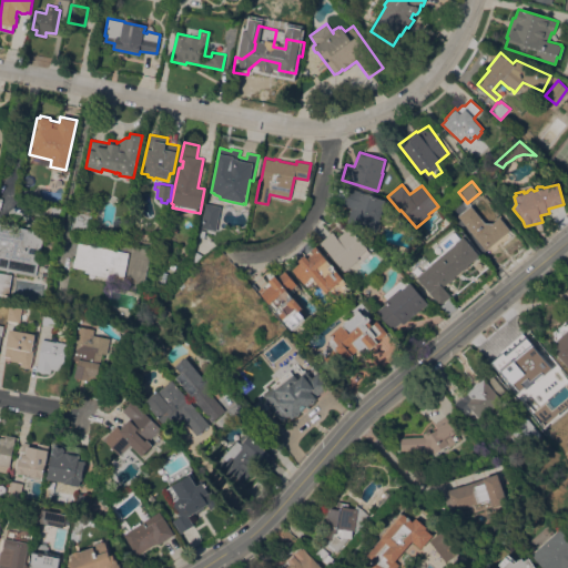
[(351,208),(344,205),(350,188),(364,192),(364,193),(385,200),(379,221),(381,221),(378,231),(376,230),(376,231),(347,221),(351,208)]
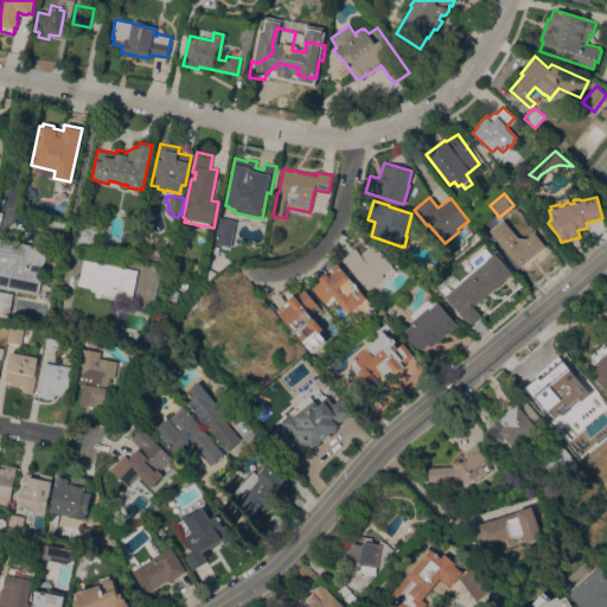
[(236,219),(231,247),(215,243),(219,217),(236,219)]
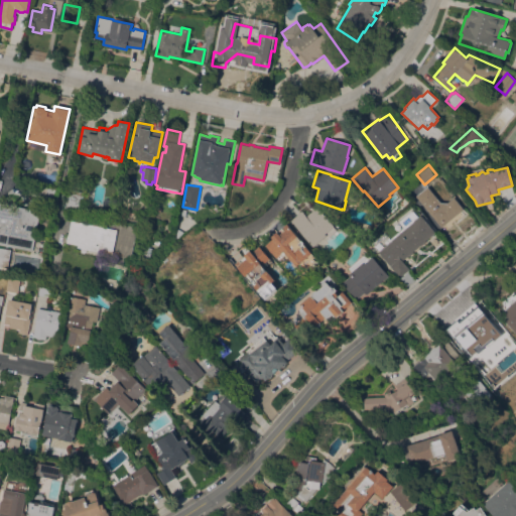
[(38,185),(56,189),(52,207),(35,203),(38,185)]
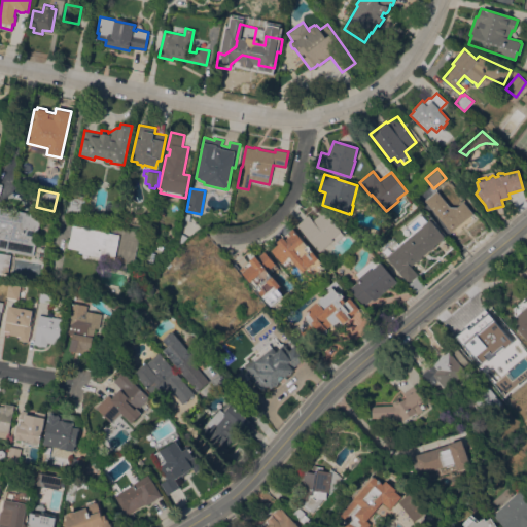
[(456,207),(463,201),(473,213),(451,232),(425,200),(436,190),(450,206),(456,207)]
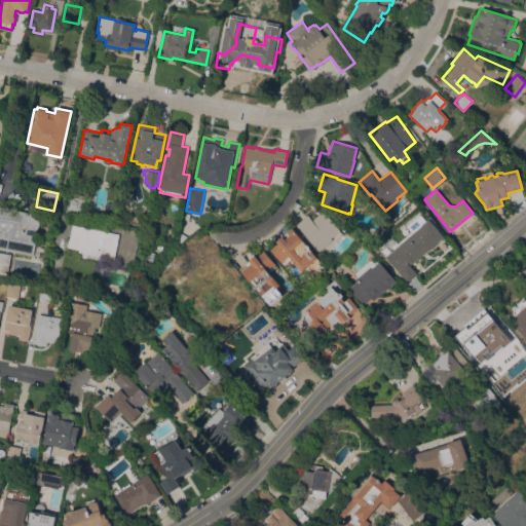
[(70,192),(85,196),(82,214),(66,211),(70,192)]
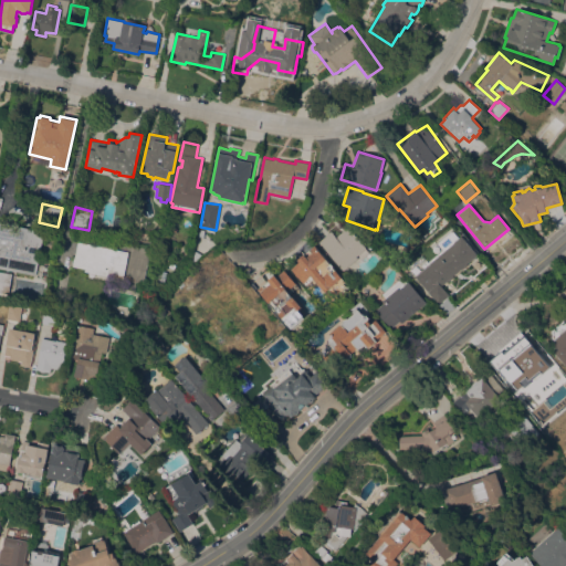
[(0,266),(0,221),(44,231),(35,275),(0,266)]
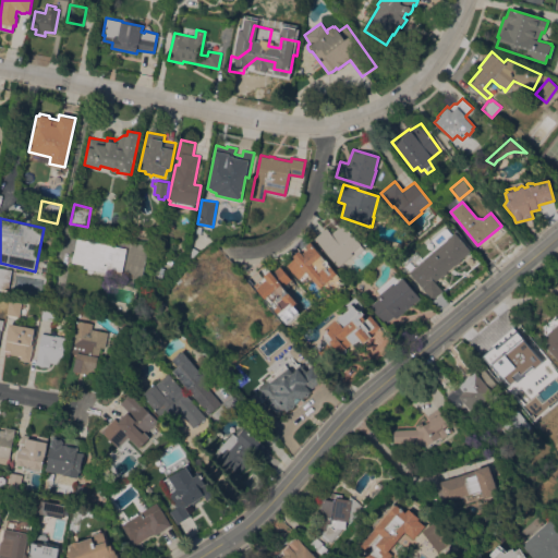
[(362,243),(360,245),(364,250),(354,257),(352,254),(339,266),(314,237),(326,227),(331,233),(344,222),(362,243)]
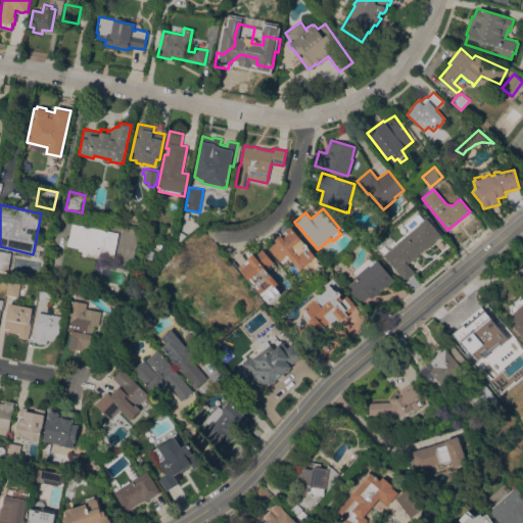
[(389,249),(388,248),(403,236),(403,237),(426,218),(441,235),(408,264),(415,273),(406,281),(383,254),(389,249)]
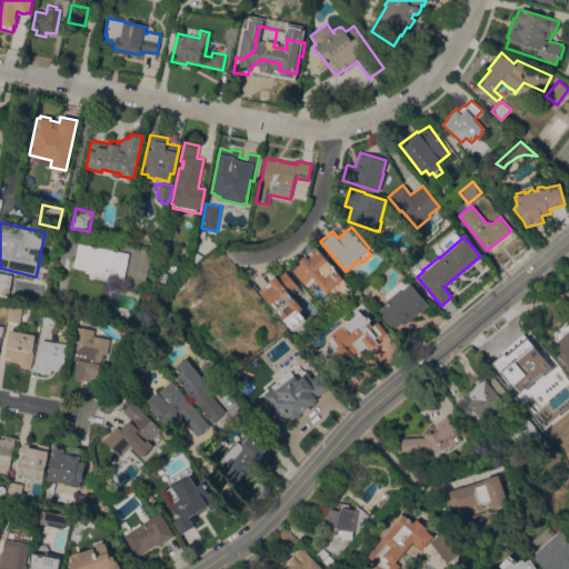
[(85,272),(86,270),(73,267),(78,243),(120,252),(122,245),(150,251),(143,286),(85,272)]
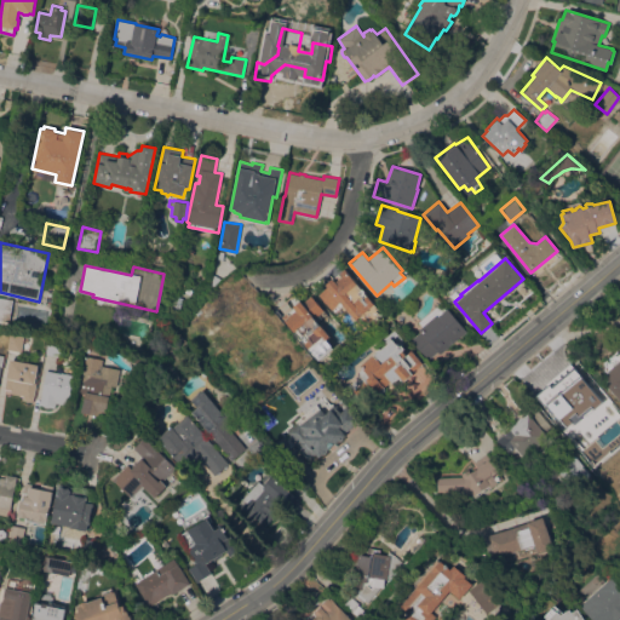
[(385,315),(371,328),(360,316),(356,320),(343,304),(339,306),(337,304),(331,309),(317,292),(339,273),(342,276),(346,271),(385,315)]
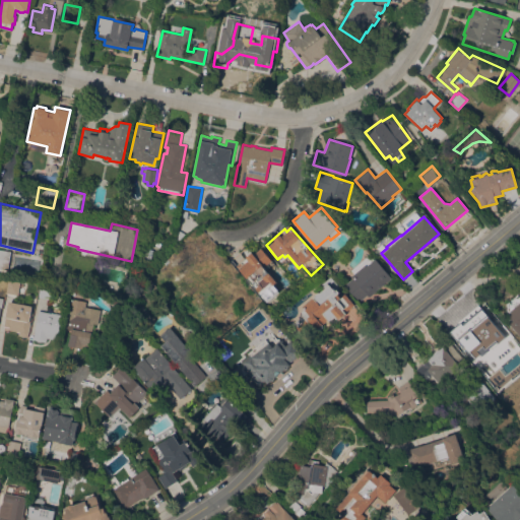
[(149,262),(144,261),(147,248),(153,250),(149,262)]
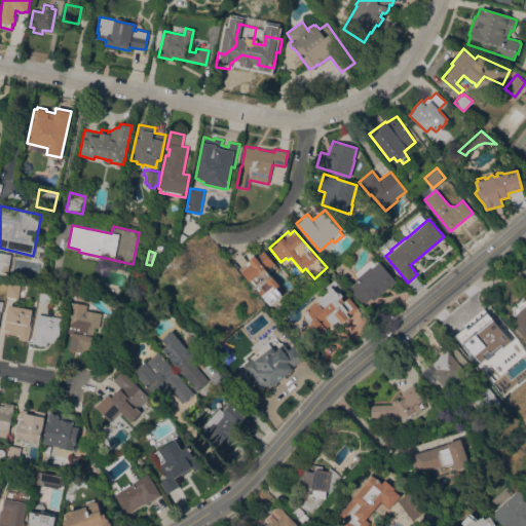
[(239,268),(256,254),(258,256),(264,251),(274,263),(270,266),(272,269),(269,272),(279,285),(276,288),(283,295),(270,305),(239,268)]
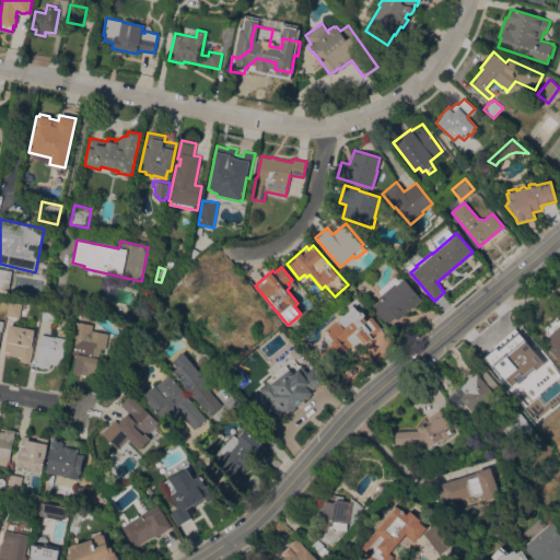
[(9,291),(0,289),(0,268),(12,270),(9,291)]
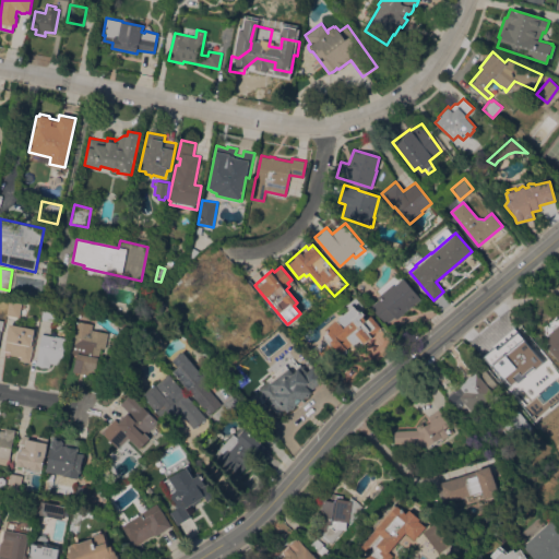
[(403,277),(420,298),(396,319),(394,317),(385,324),(370,307),(379,298),(378,297),(391,284),(393,286),(403,277)]
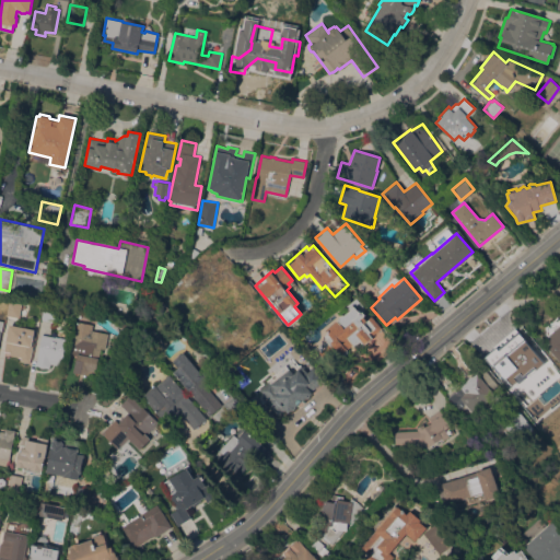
[(369,313),(365,316),(368,319),(372,316),(382,328),(372,337),(363,345),(360,341),(354,346),(353,343),(347,349),(348,351),(348,353),(346,356),(343,356),(340,354),(330,362),(316,347),(326,339),(324,336),(328,333),(326,330),(339,318),(339,317),(342,314),(345,314),(349,311),(346,306),(356,298),(369,313)]
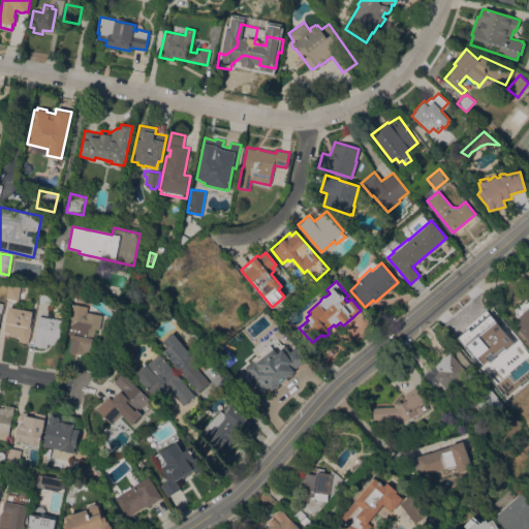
[(18,301),(6,298),(9,282),(17,283),(17,285),(21,286),(18,301)]
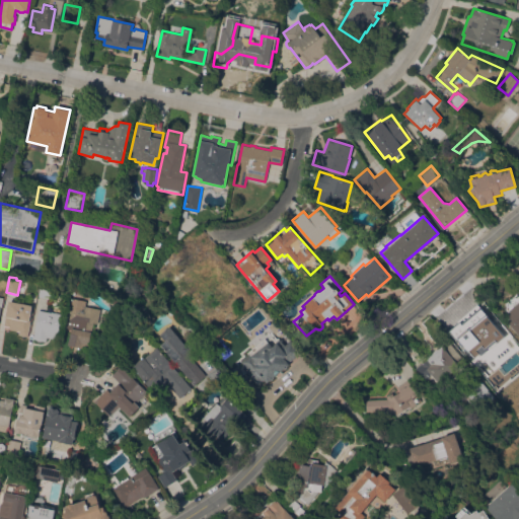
[(39,296),(42,283),(53,285),(51,299),(39,296)]
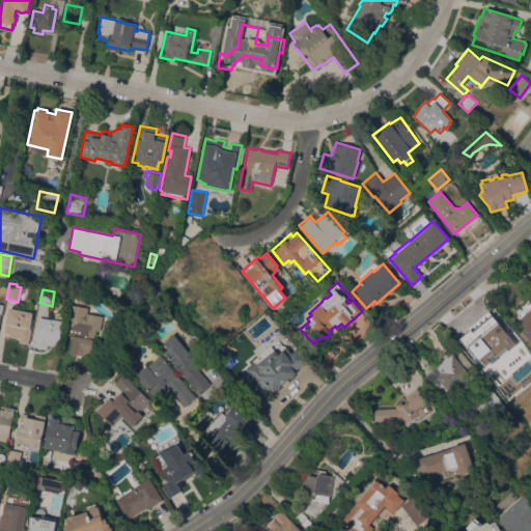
[(124,303),(123,312),(110,309),(111,301),(124,303)]
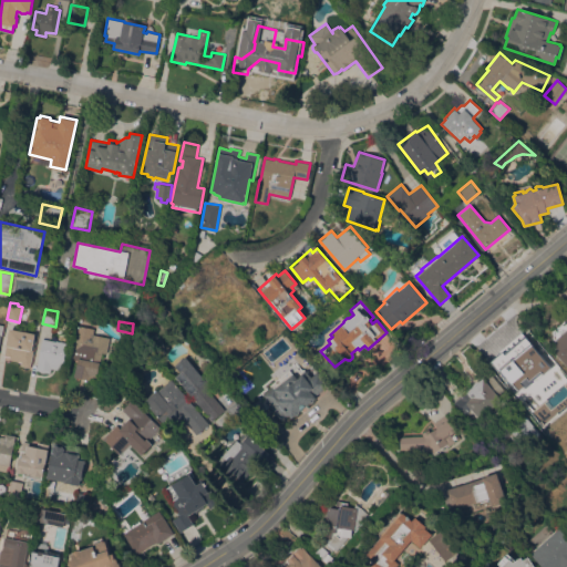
[(106,353),(102,352),(100,361),(101,362),(98,378),(91,377),(91,379),(75,377),(78,360),(70,358),(76,325),(94,328),(93,334),(110,338),(106,353)]
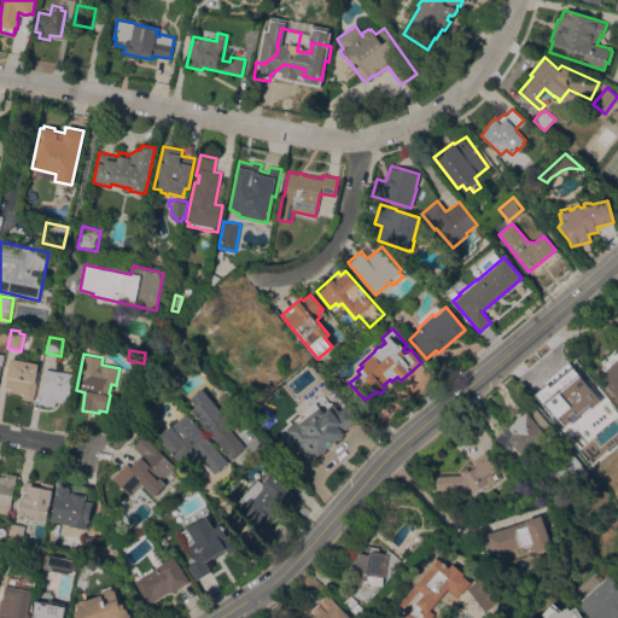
[(39,363),(36,378),(38,378),(33,400),(23,398),(23,395),(11,392),(11,389),(4,388),(7,373),(10,359),(39,363)]
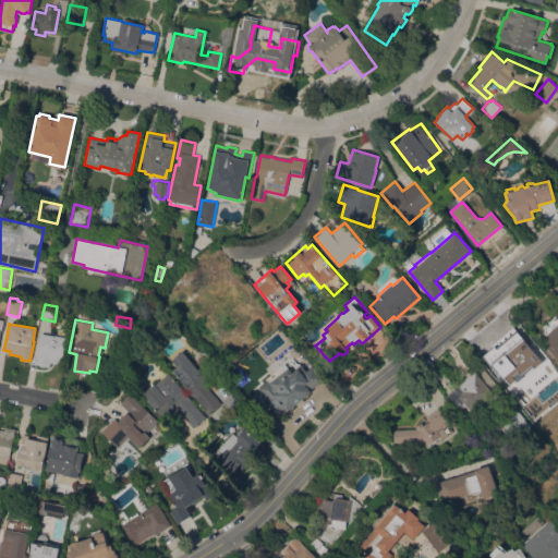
[(557,324),(557,361),(547,348),(550,343),(546,339),(549,336),(547,334),(557,324)]
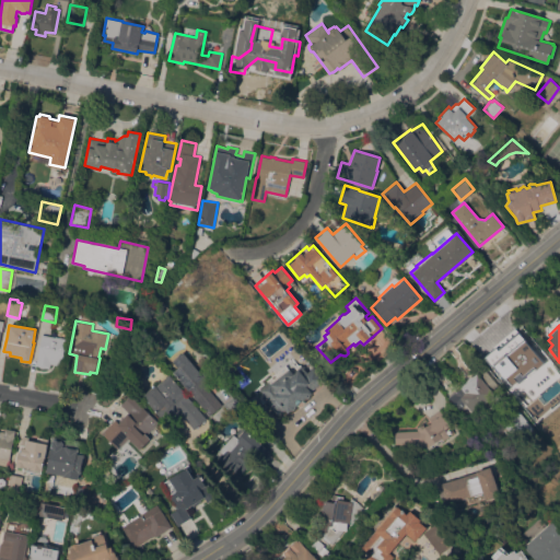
[(69,339),(65,363),(62,363),(62,366),(49,364),(49,369),(35,365),(36,362),(37,363),(43,334),(69,339)]
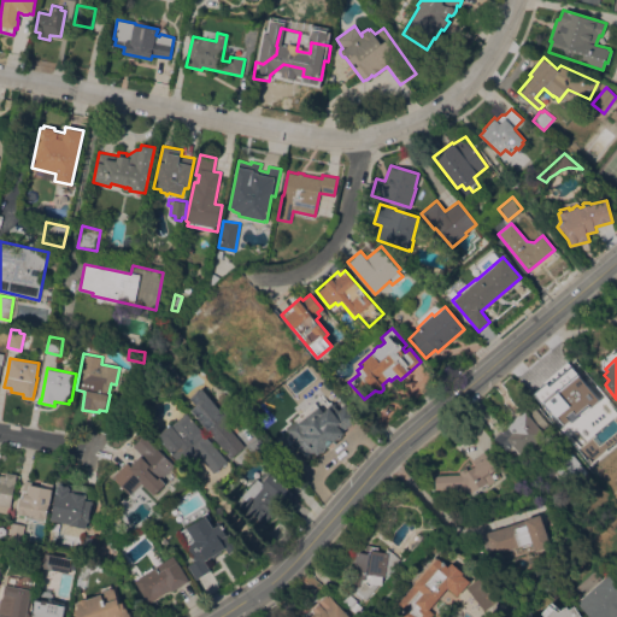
[(527,389),(542,377),(554,392),(575,374),(589,391),(588,392),(589,394),(554,423),(527,389)]
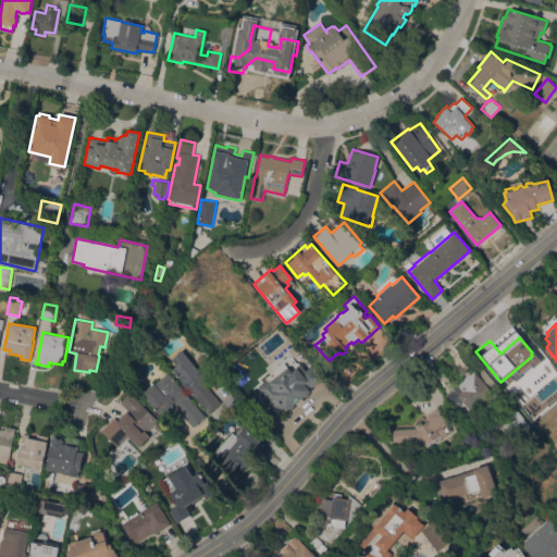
[(197,368),(208,359),(220,374),(207,385),(221,403),(209,412),(173,370),(177,366),(172,358),(182,349),(197,368)]
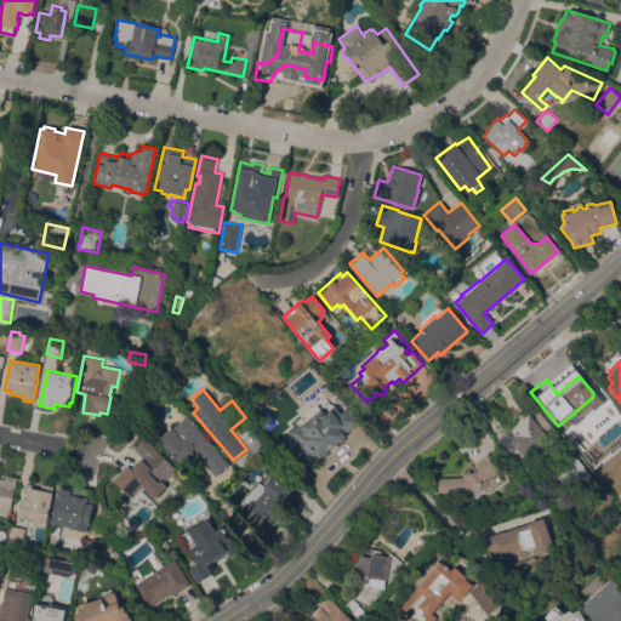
[(278,423),(266,434),(243,408),(255,398),(278,423)]
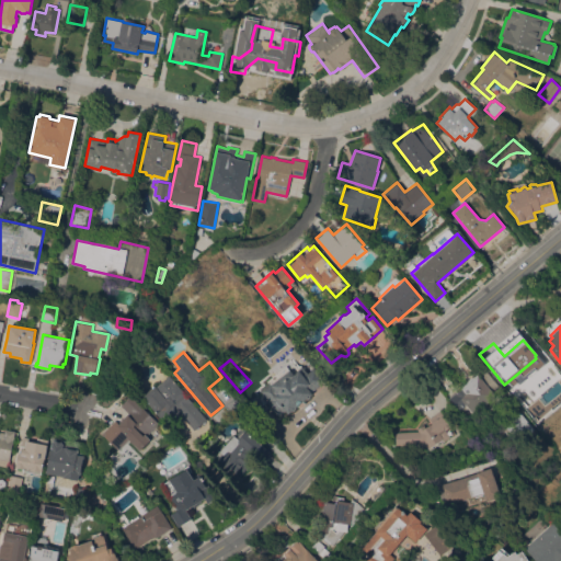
[(286,365),(288,367),(294,363),(297,367),(300,365),(302,367),(302,366),(308,373),(315,367),(325,380),(312,392),(312,393),(288,413),(285,410),(281,414),(261,390),(270,382),(267,380),(286,365)]
